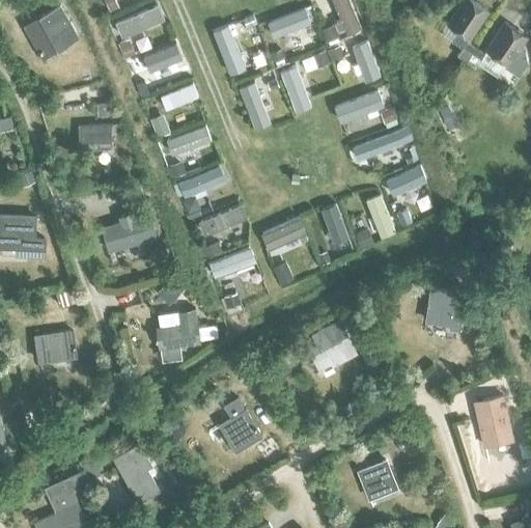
[(113,0),(104,0),(103,1),(110,15),(118,10),(113,0)]
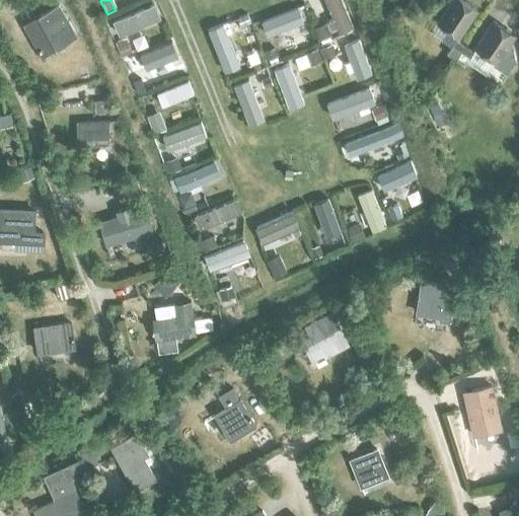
[(340,35),(353,29),(340,0),(323,0),(334,21),(326,24),(327,26),(329,32),(338,29),(340,35)]
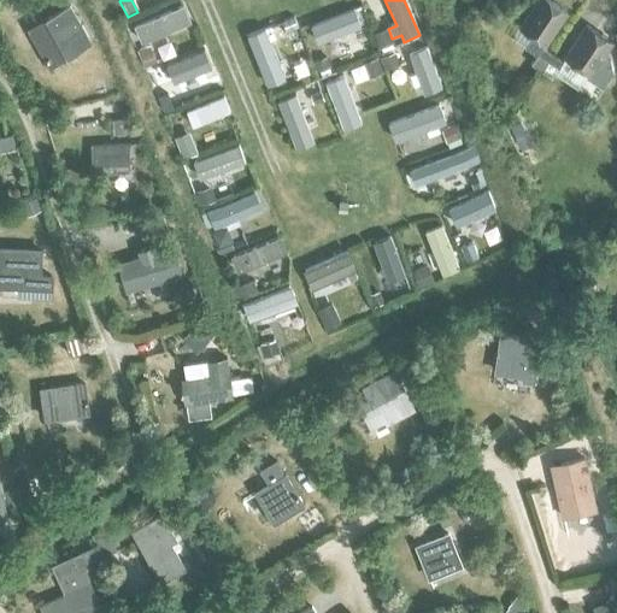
[(539,0),(519,30),(545,47),(565,15),(544,0),(539,0)]
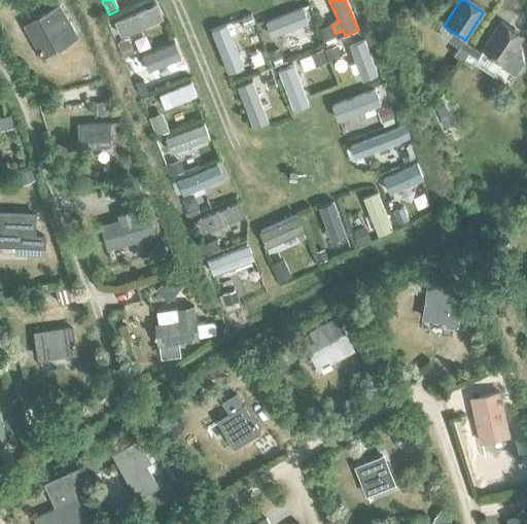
[(40,16),(42,20),(27,29),(40,53),(55,44),(57,47),(75,38),(77,36),(67,19),(60,6),(40,16)]
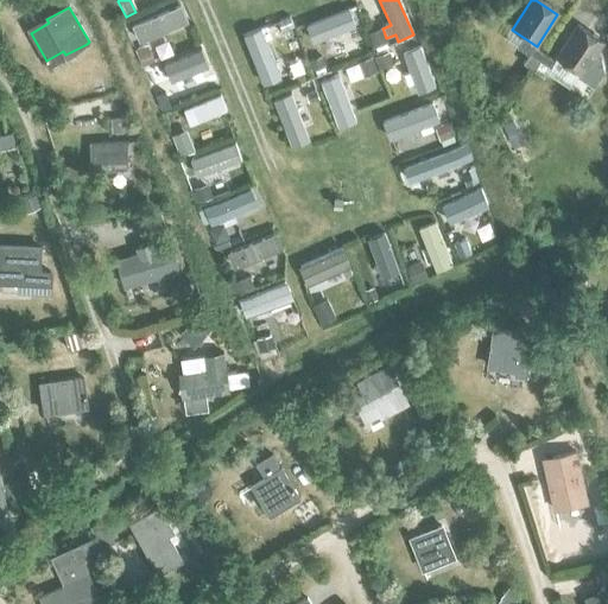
[(179,8),(132,27),(138,43),(187,24),(179,8)]
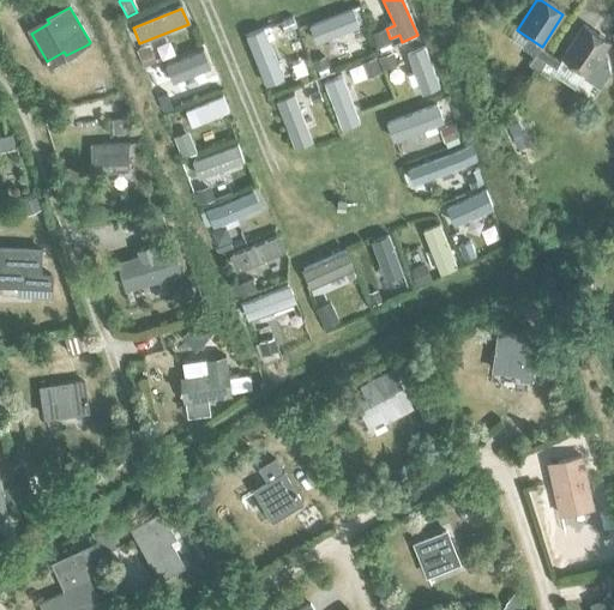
[(359,8),(311,28),(317,44),(365,25),(359,8)]
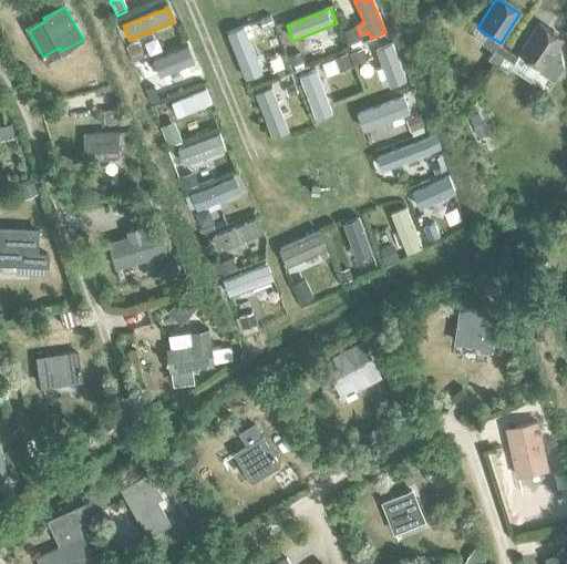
[(261,22),(229,36),(235,49),(267,37),(261,22)]
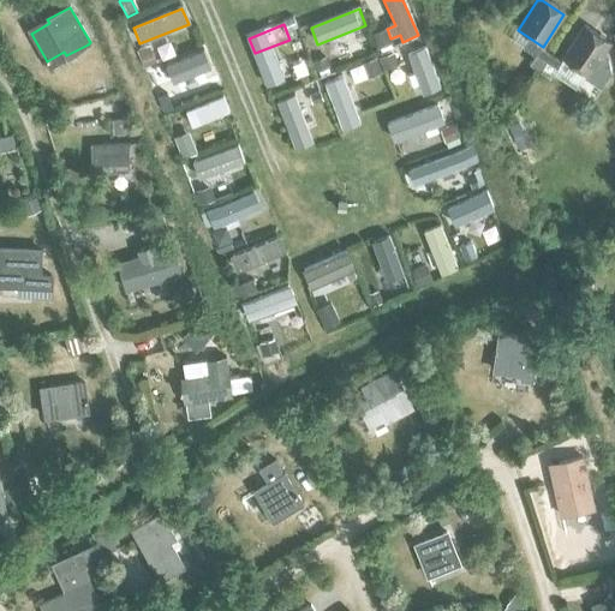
[(562,60),(587,77),(609,45),(584,28),(562,60)]
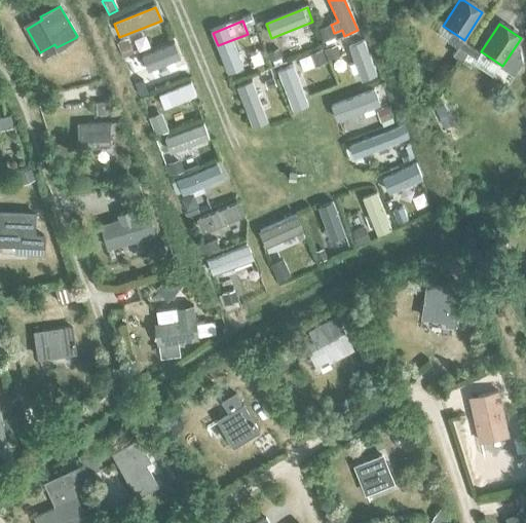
[(332,27),(318,31),(323,42),(336,37),(334,33),(332,27)]
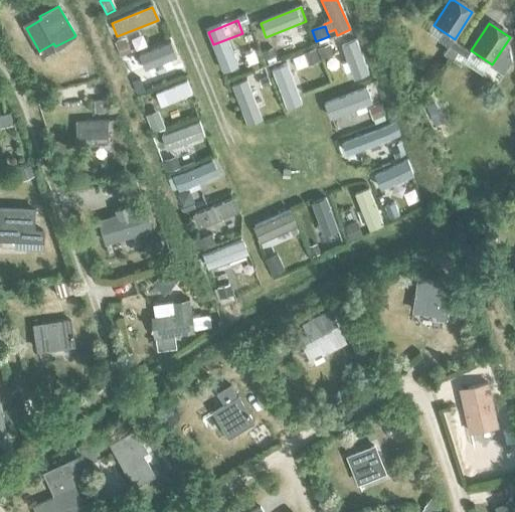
[(124,41),(114,46),(120,58),(130,54),(124,41)]
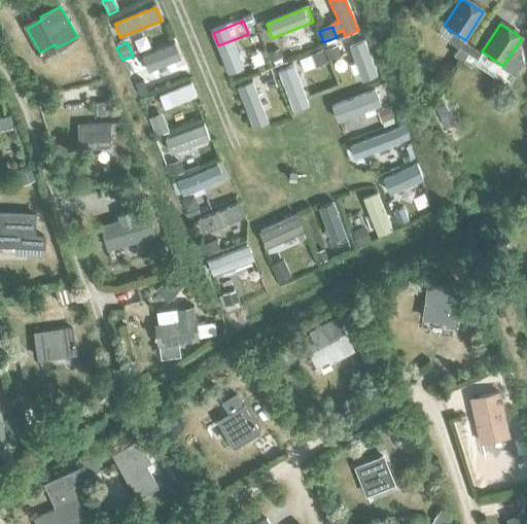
[(365,82),(378,78),(364,43),(352,47),(365,82)]
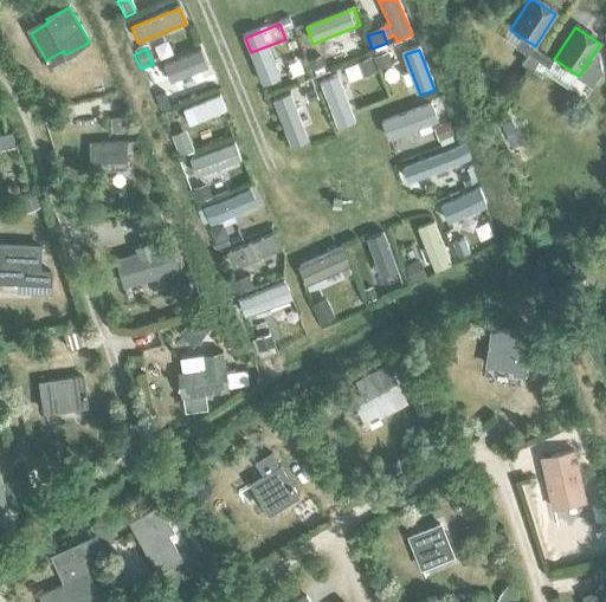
[(537,63),(542,56),(532,50),(527,56),(521,65),(532,71),(537,63)]
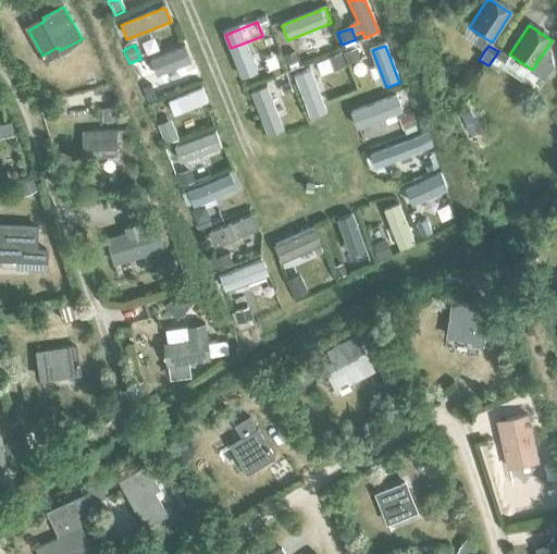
[(356,49),(343,53),(347,65),(360,60),(356,49)]
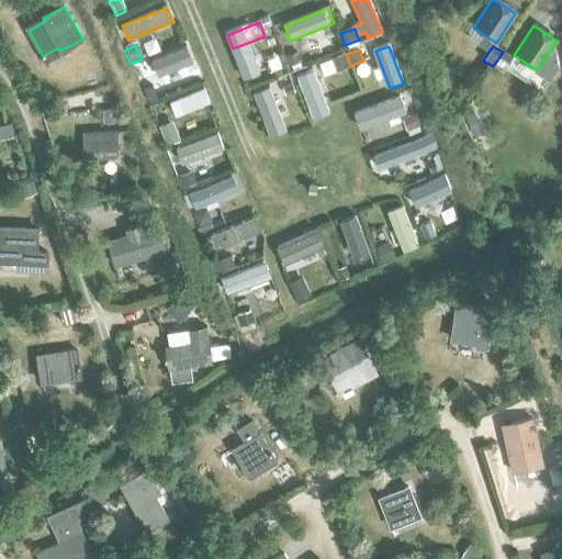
[(179,52),(139,68),(145,81),(184,65),(179,52)]
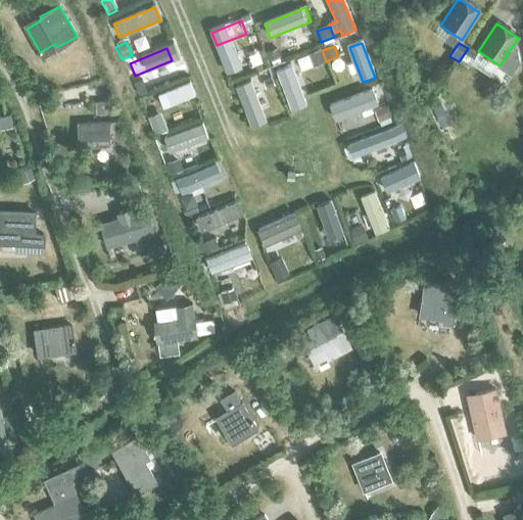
[(477,54),(468,48),(464,54),(473,60),(477,54)]
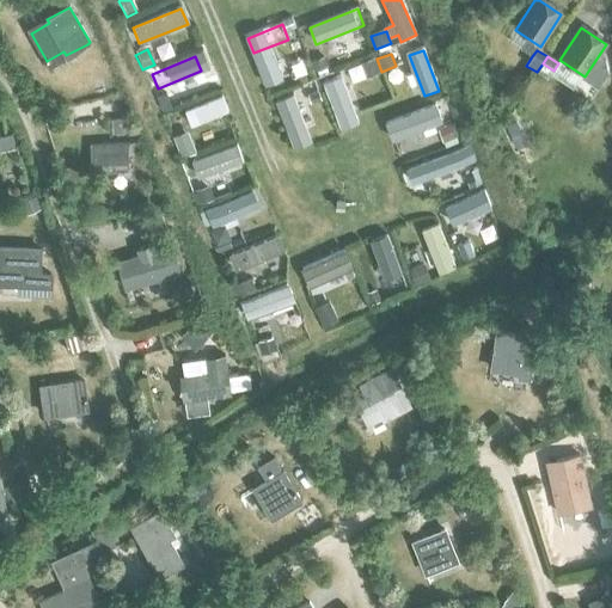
[(324,59),(312,63),(314,72),(317,72),(319,79),(329,75),(326,68),(328,68),(324,59)]
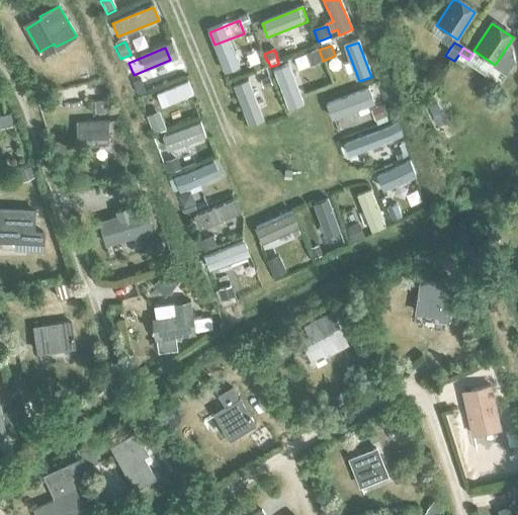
[(318,51),(306,56),(310,67),(322,62),(318,51)]
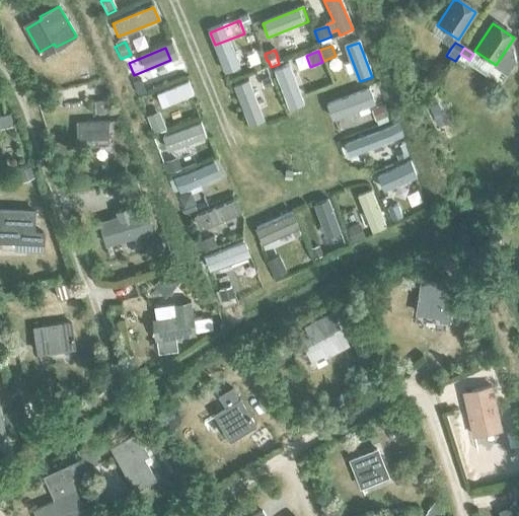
[(299,99),(286,67),(274,72),(287,103),(299,99)]
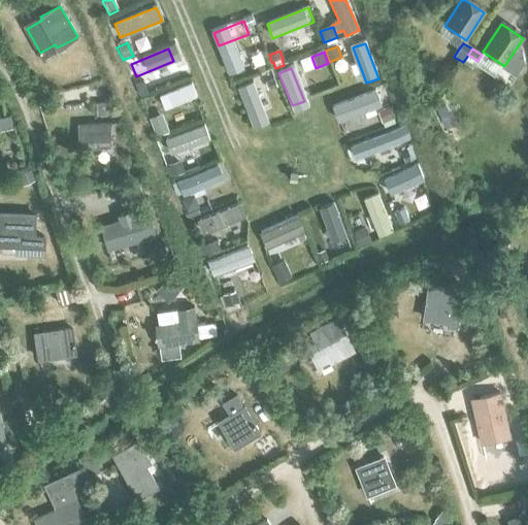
[(191,84),(159,97),(165,110),(197,98),(191,84)]
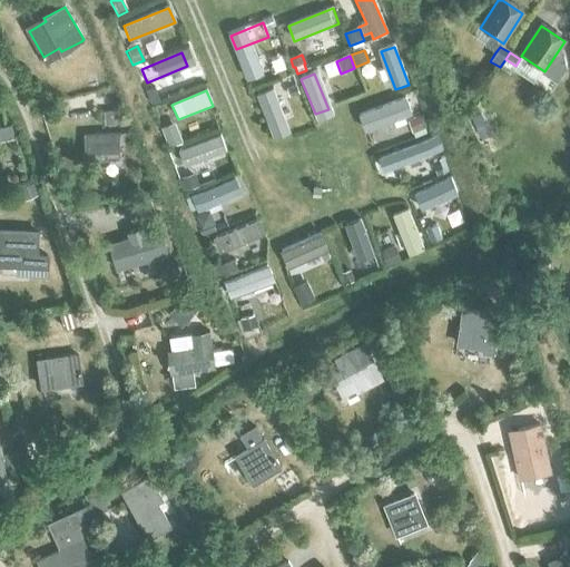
[(269,128),(283,124),(269,90),(256,96),(269,128)]
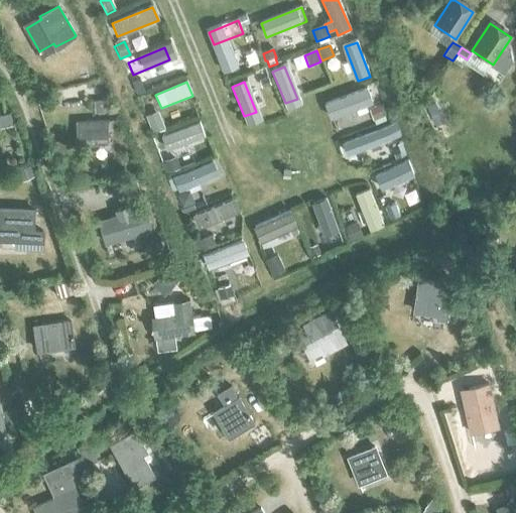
[(141,86),(132,90),(136,99),(142,97),(140,93),(143,92),(141,86)]
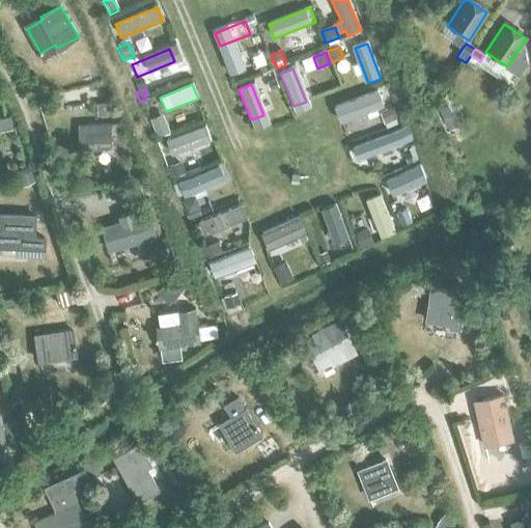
[(375,92),(336,107),(341,121),(381,106),(375,92)]
